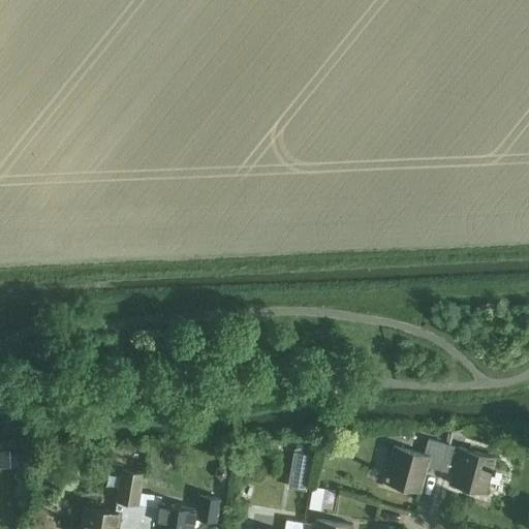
[(440,469),(447,443),(427,438),(423,453),(393,444),(383,480),(419,491),(427,465),(440,469)]
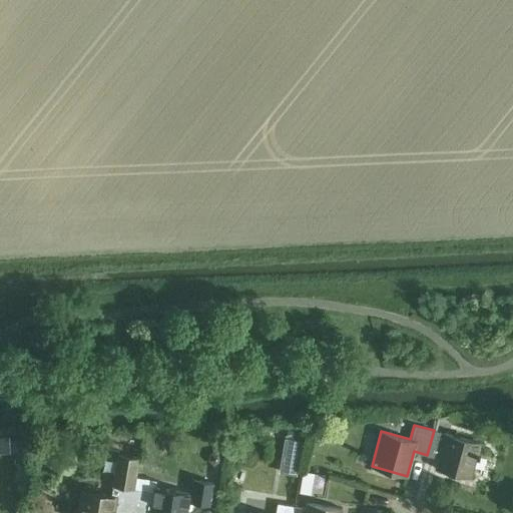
[(434,430),(427,455),(438,458),(436,468),(470,477),(479,442),(445,432),(445,433),(434,430)]
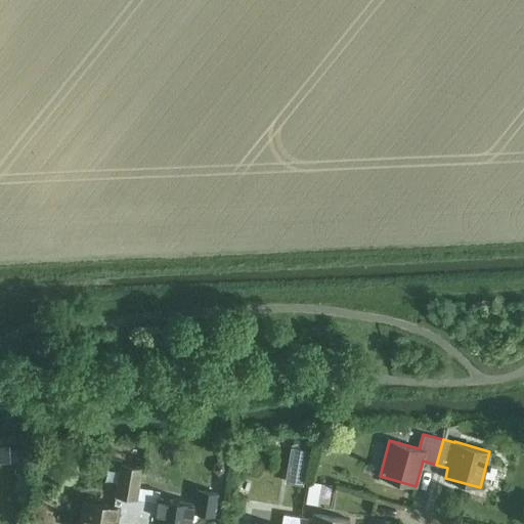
[(125,523),(131,523),(136,498),(134,498),(139,467),(119,464),(113,506),(82,500),(78,523),(115,523),(116,522),(125,523)]
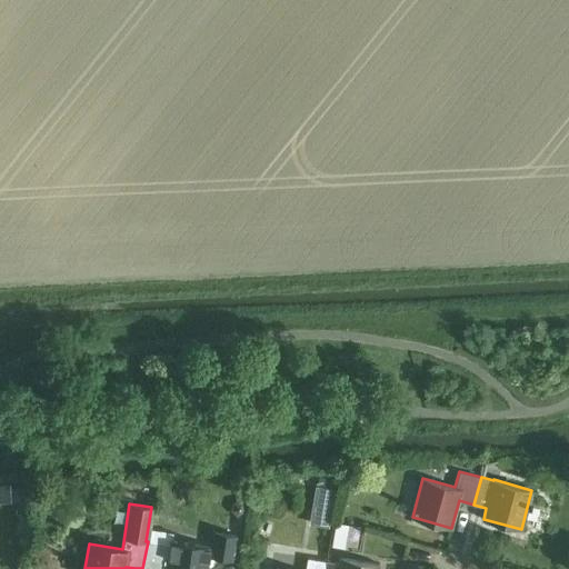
[(337,533),(350,535),(353,511),(339,509),(337,533)]
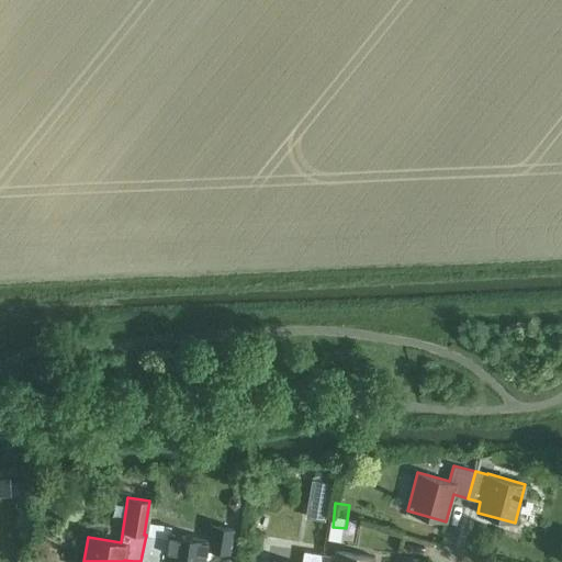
[(146,535),(141,561),(203,561),(206,551),(229,554),(233,529),(211,526),(209,539),(169,532),(170,527),(146,523),(144,535),(146,535)]
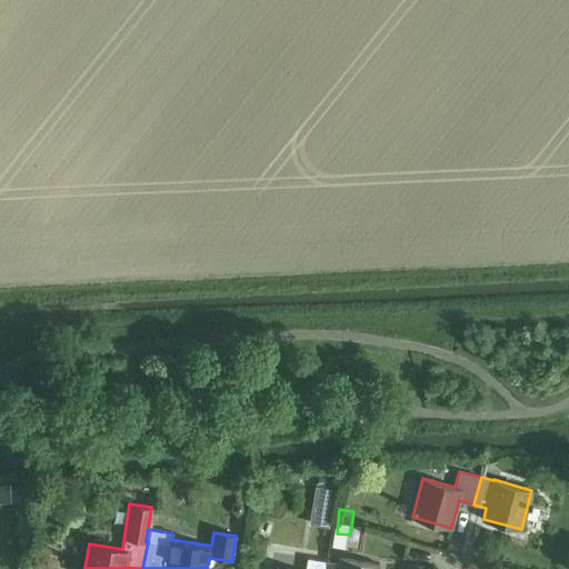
[(323,568),(326,561),(308,558),(309,553),(295,550),(293,556),(275,552),(271,568),(323,568)]
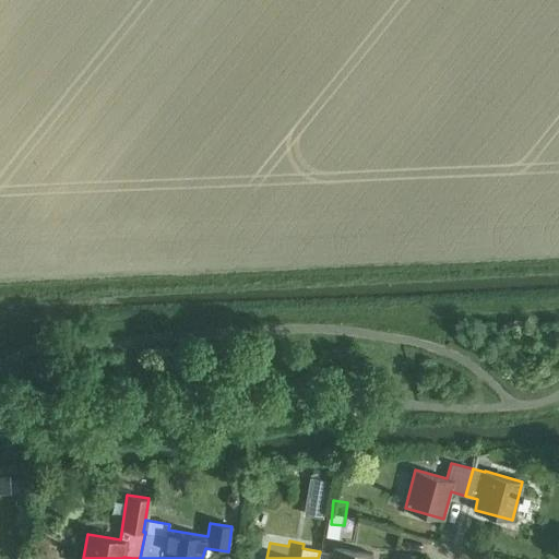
[(320,551),(318,558),(370,558),(371,552),(334,547),(333,552),(320,551)]
